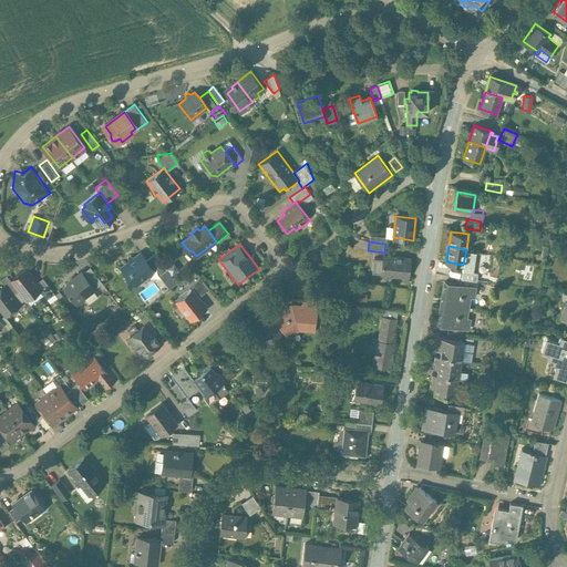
[(141,254),(134,258),(130,258),(130,261),(121,268),(133,284),(137,284),(140,281),(146,282),(148,281),(148,275),(152,274),(152,268),(146,260),(141,254)]
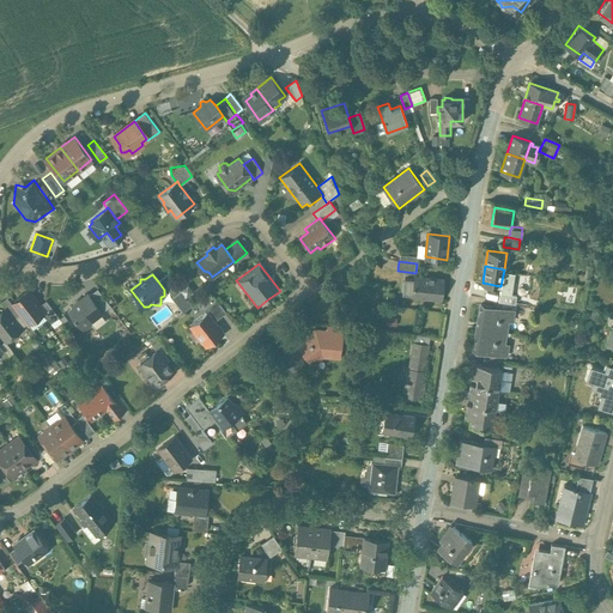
[(181,292),(168,274),(158,281),(164,290),(169,291),(174,297),(181,292)]
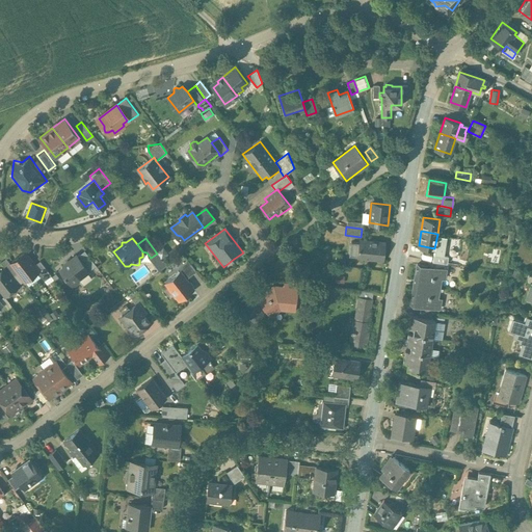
[(384,242),(360,239),(358,243),(351,242),(349,257),(383,260),(384,242)]
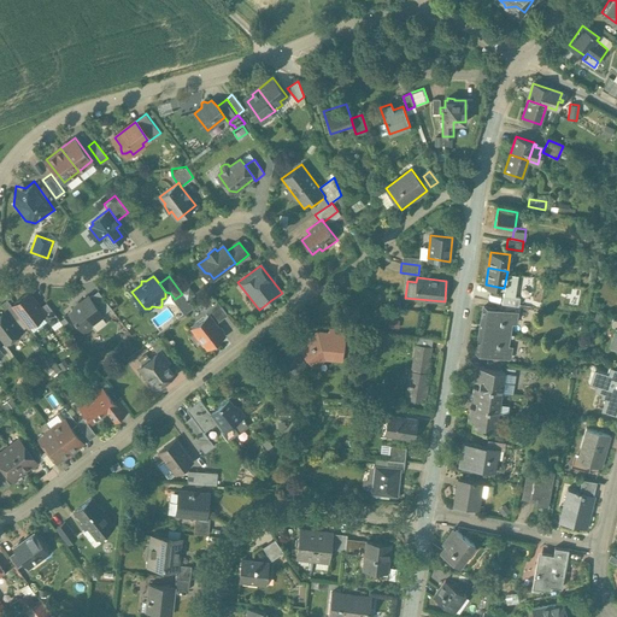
[(111,309),(98,291),(89,298),(103,315),(111,309)]
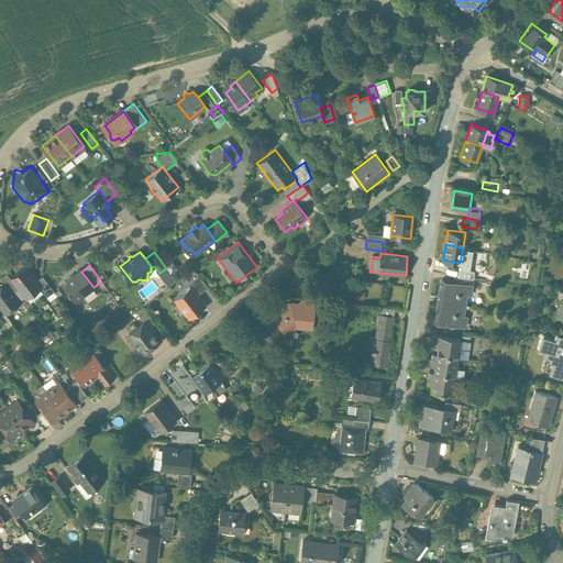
[(36,280),(26,267),(11,278),(19,288),(25,297),(25,298),(40,288),(41,286),(36,280)]
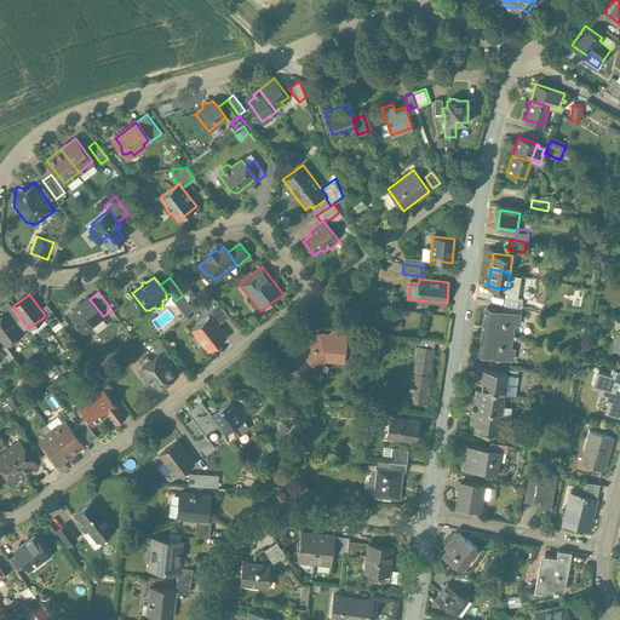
[(522,298),(505,294),(504,303),(505,304),(521,306),(522,298)]
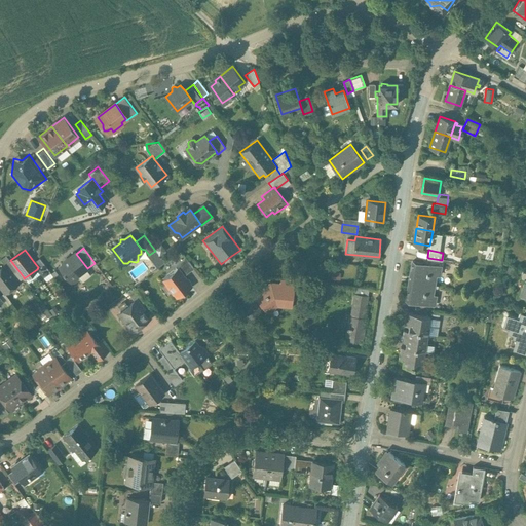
[(76,254),(75,253),(63,262),(63,264),(60,267),(64,272),(64,273),(65,274),(70,282),(71,280),(72,283),(74,283),(78,279),(78,277),(77,276),(87,268),(76,254)]
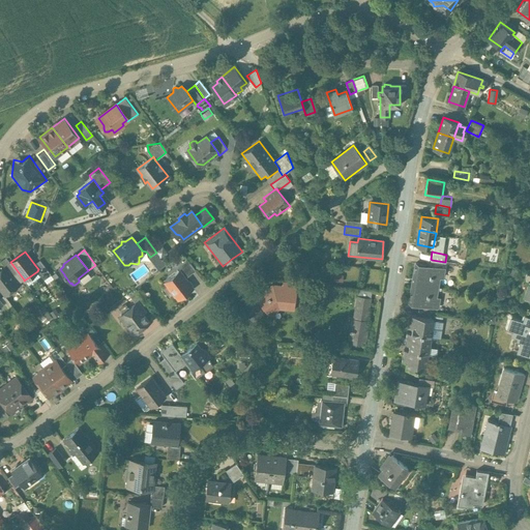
[(10,262),(6,257),(0,261),(5,266),(12,275),(18,271),(10,262)]
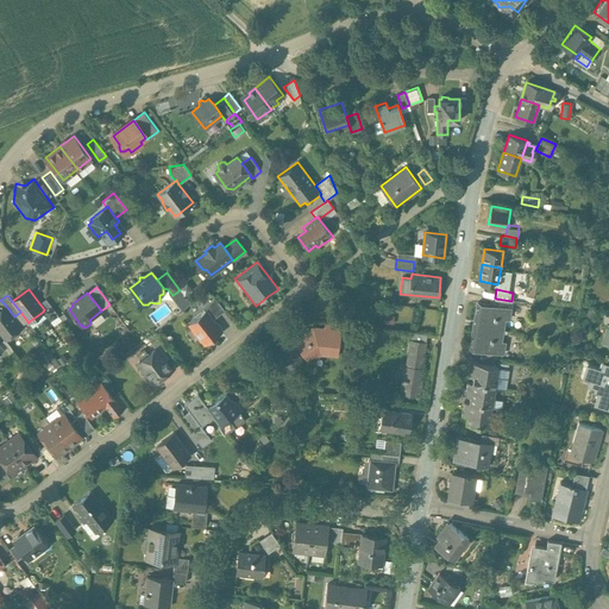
[(215,297),(202,307),(205,311),(206,309),(213,319),(225,311),(215,297)]
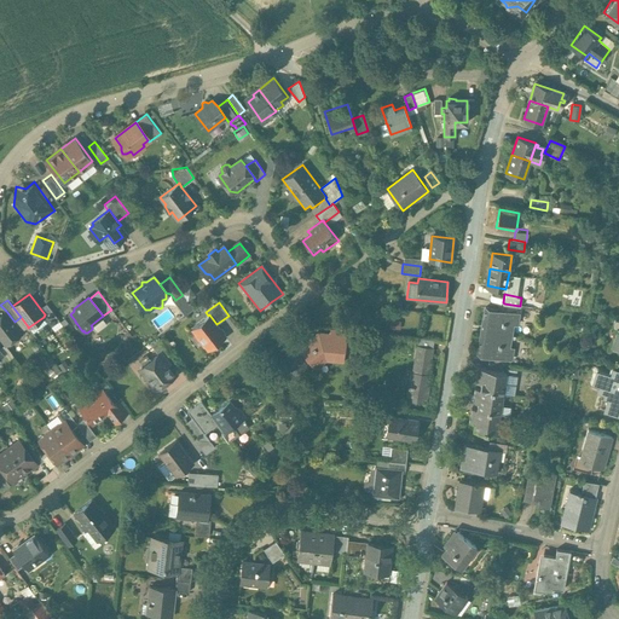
[(59,320),(46,304),(40,308),(45,314),(44,317),(51,327),(59,320)]
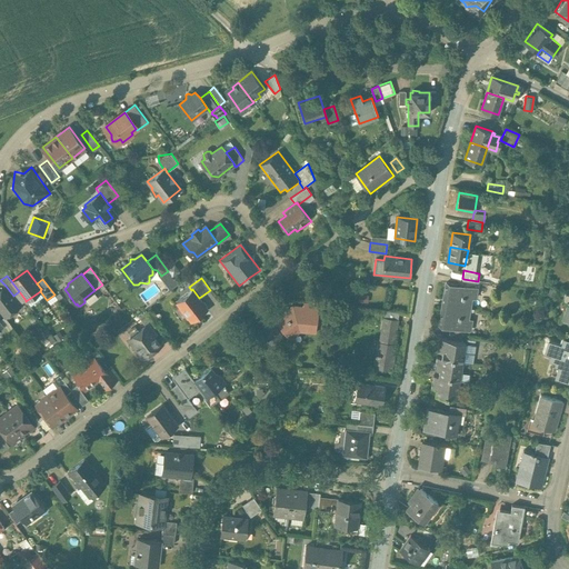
[(478,281),(463,279),(462,286),(477,288),(478,281)]
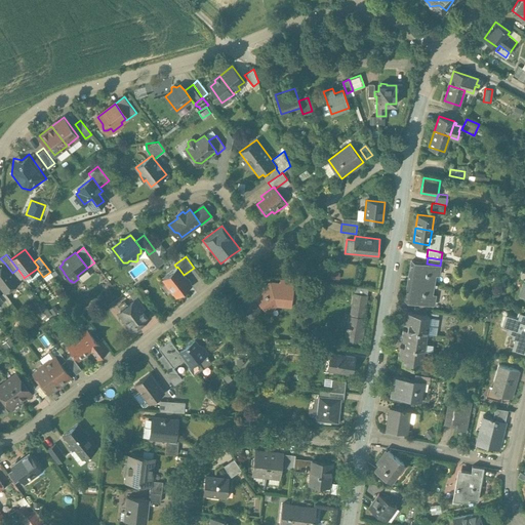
[(427,264),(411,260),(408,280),(437,285),(440,266),(427,264)]
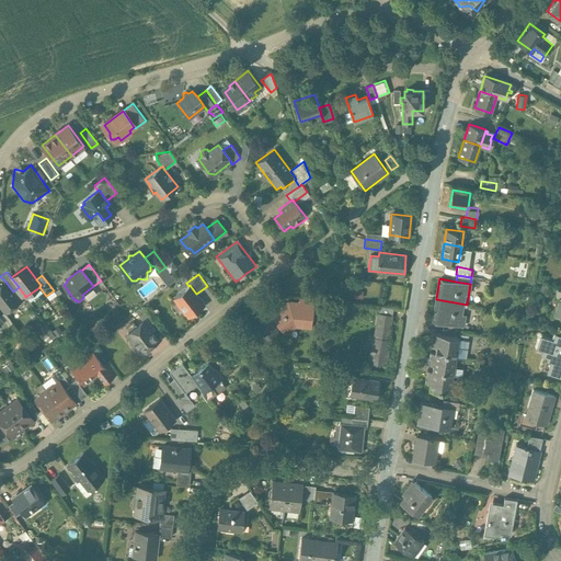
[(13,292),(6,282),(0,285),(0,306),(4,312),(11,307),(15,308),(19,306),(19,301),(20,300),(25,296),(19,287),(13,292)]
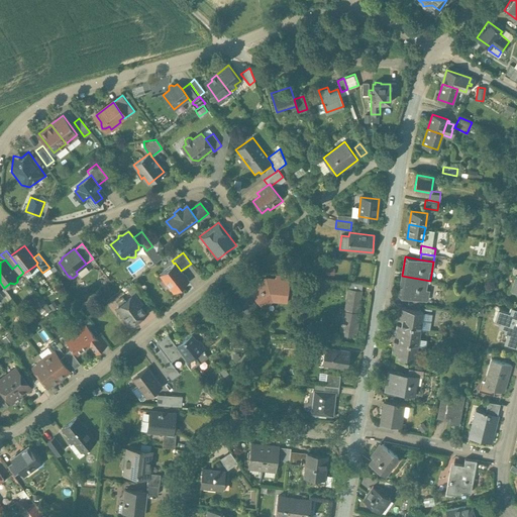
[(181,271),(175,263),(174,264),(161,274),(175,292),(188,281),(181,271)]
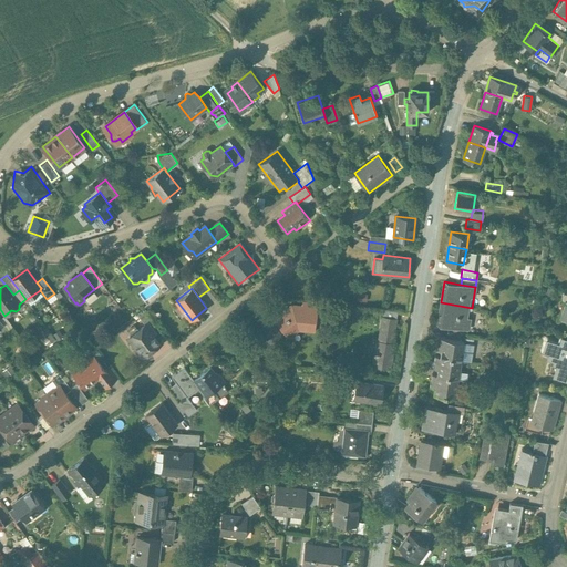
[(323,302),(305,300),(303,308),(317,309),(317,311),(322,311),(323,302)]
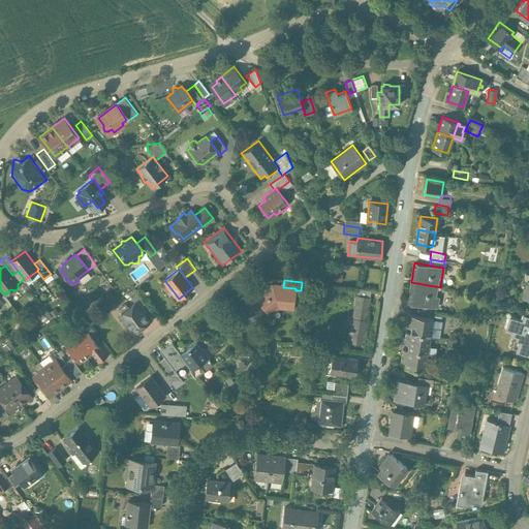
[(440,287),(411,282),(408,301),(423,304),(437,306),(440,287)]
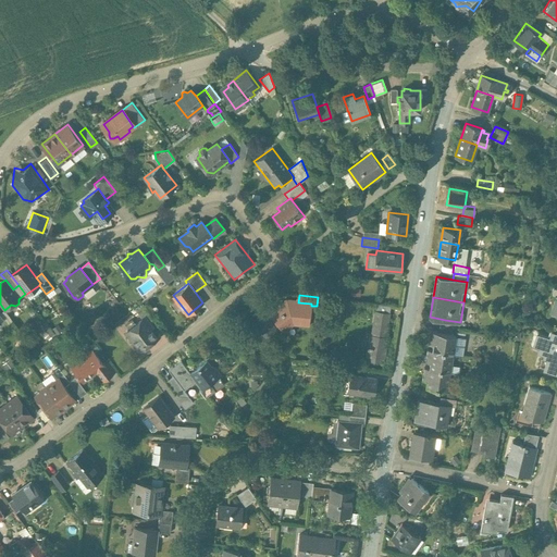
[(298,302),(287,300),(270,313),(272,317),(269,319),(260,320),(256,329),(261,336),(271,335),(274,326),(274,325),(276,324),(281,330),(293,321),(309,322),(311,306),(311,304),(298,302)]
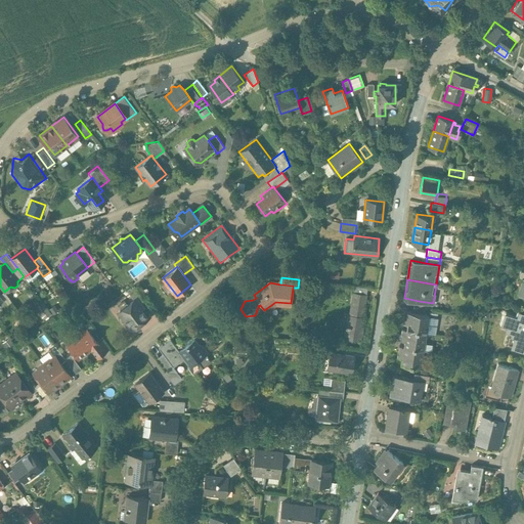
[(144,298),(134,285),(128,289),(127,291),(134,300),(136,300),(139,304),(143,300),(144,298)]
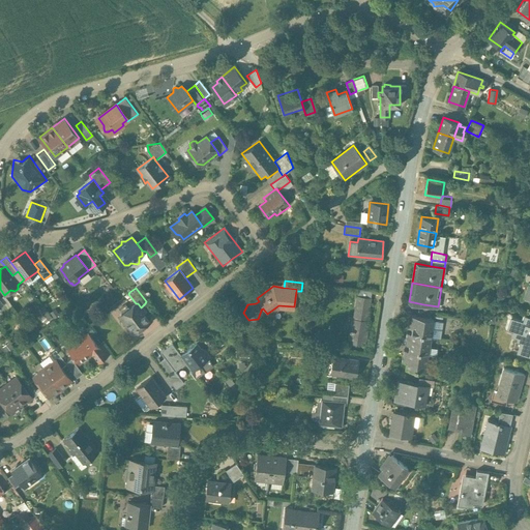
[(372,290),(358,289),(357,296),(360,296),(371,297),(372,290)]
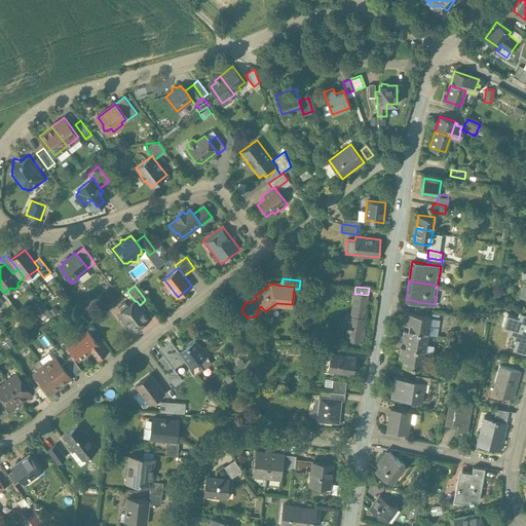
[(11,302),(4,293),(0,296),(0,297),(3,301),(6,306),(11,302)]
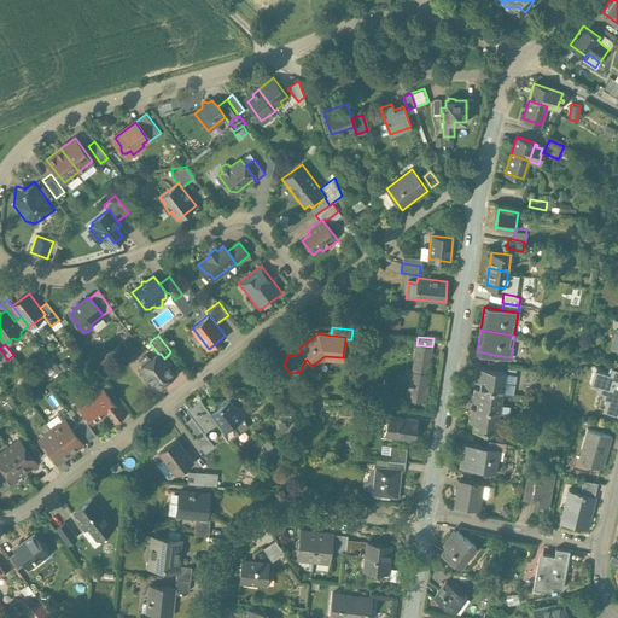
[(420,345),(417,345),(413,371),(412,371),(410,384),(408,383),(406,398),(426,402),(430,374),(427,373),(432,347),(420,345)]
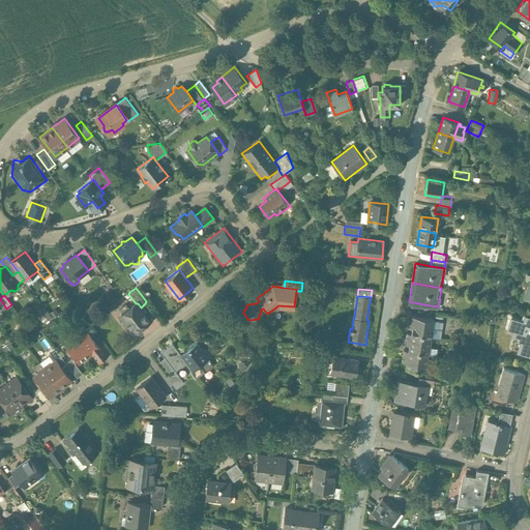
[(141,307),(138,303),(136,303),(121,314),(121,316),(133,331),(135,332),(149,321),(149,319),(141,307)]
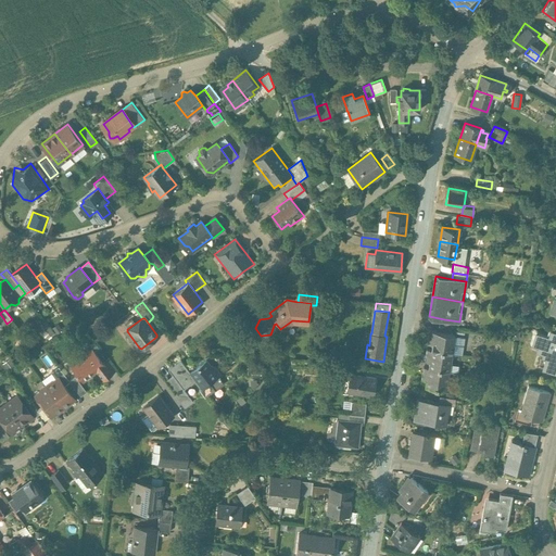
[(459,321),(444,319),(443,326),(456,328),(458,328),(459,321)]
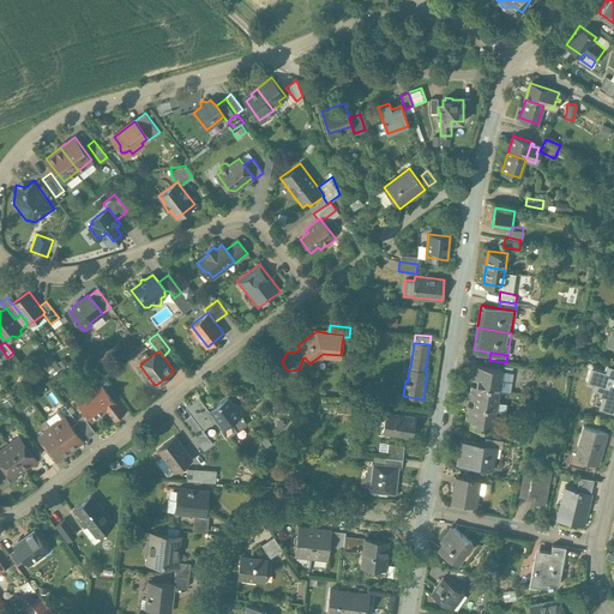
[(489,360),(485,360),(483,366),(503,369),(504,362),(489,360)]
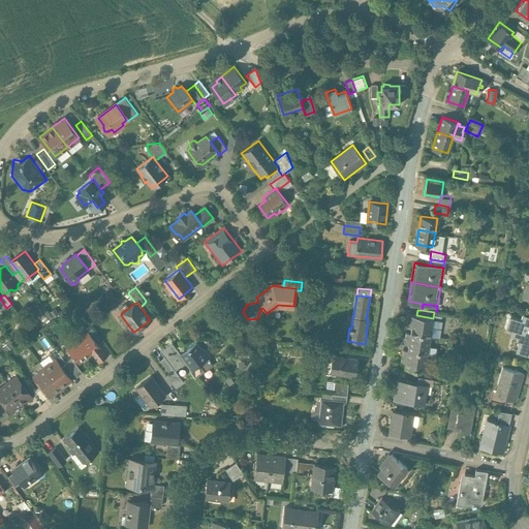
[(47,312),(40,317),(44,321),(50,316),(47,312)]
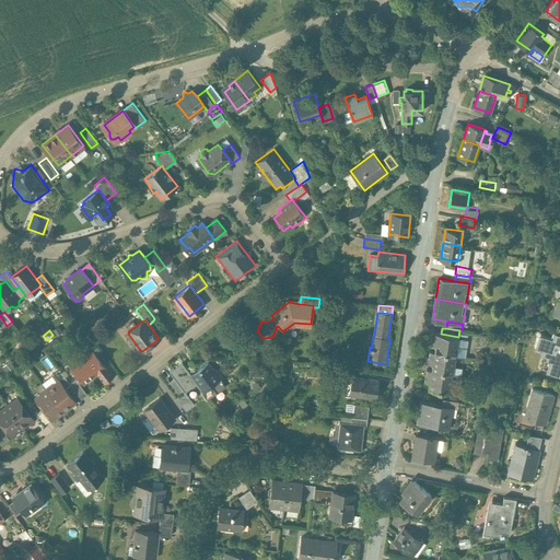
[(441,334),(432,333),(431,340),(436,341),(434,351),(434,352),(455,356),(458,337),(441,334)]
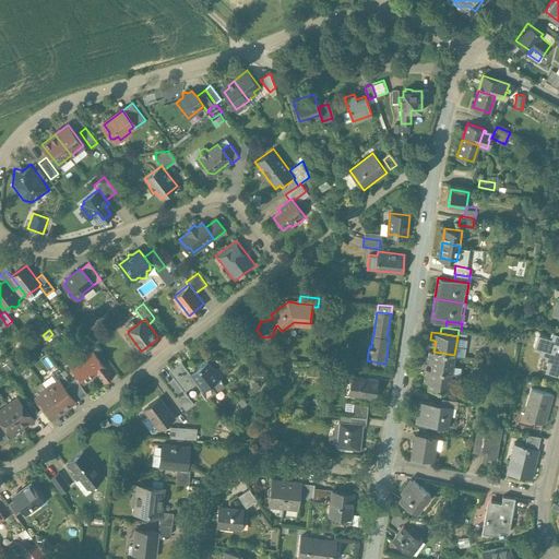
[(558,339),(551,335),(551,336),(538,332),(534,343),(542,345),(539,351),(546,353),(545,356),(549,357),(546,368),(557,371),(558,364),(558,339)]
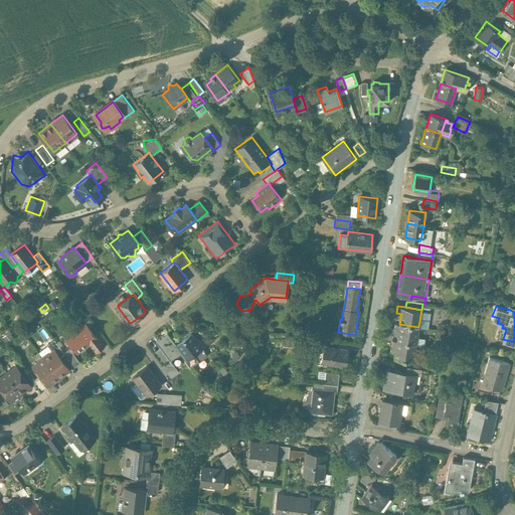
[(418,327),(399,324),(399,323),(395,323),(393,330),(398,330),(396,340),(416,343),(418,327)]
